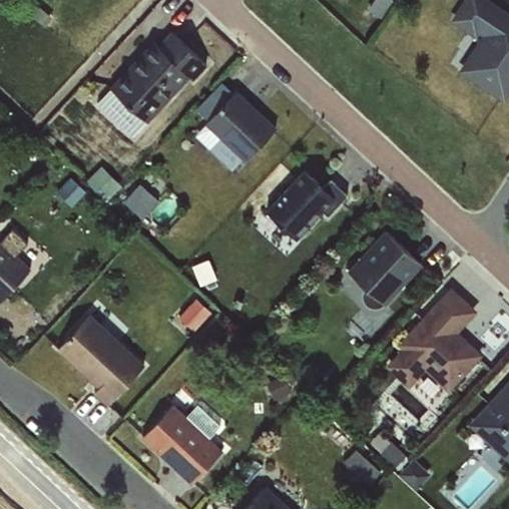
[(508,17),(482,0),(463,0),(448,24),(474,41),(454,72),(503,104),(508,94),(508,17)]
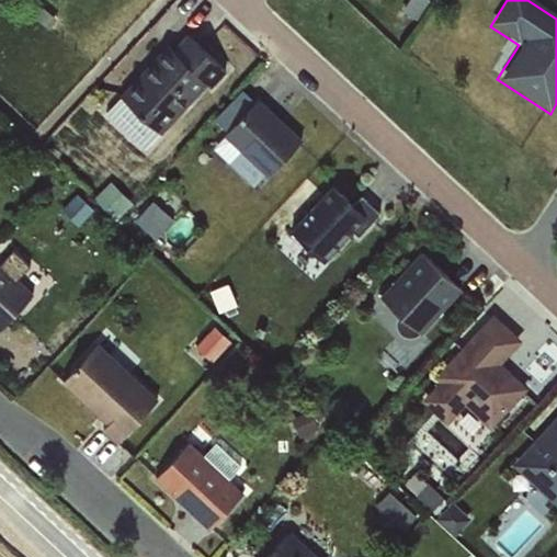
[(199,33),(135,97),(169,131),(205,93),(209,98),(237,70),(199,33)]
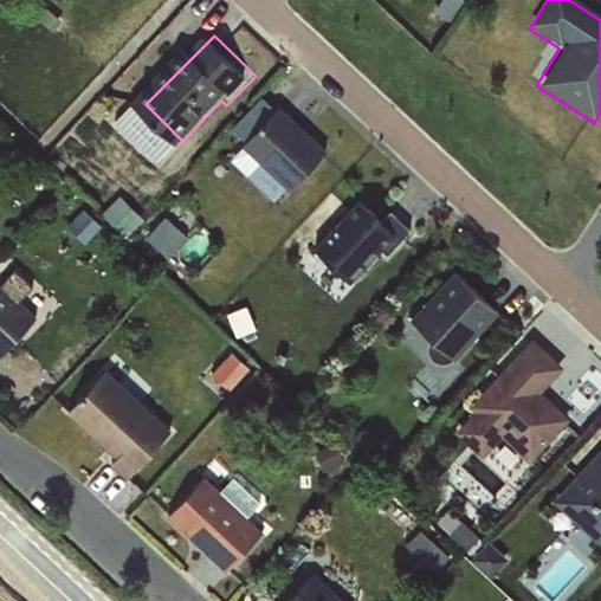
[(256,86),(239,123),(256,131),(272,95),(256,86)]
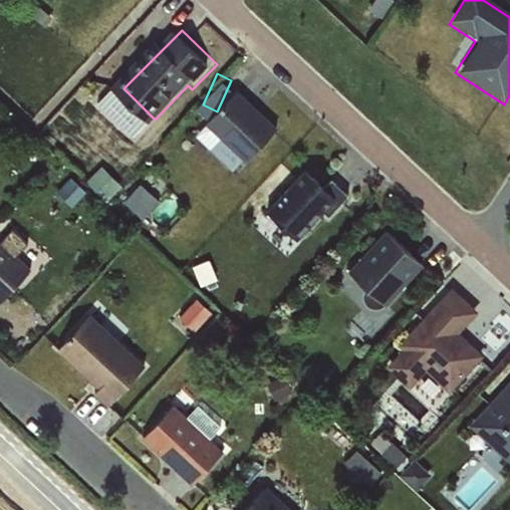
[(240,90),(207,125),(250,165),(282,130),(240,90)]
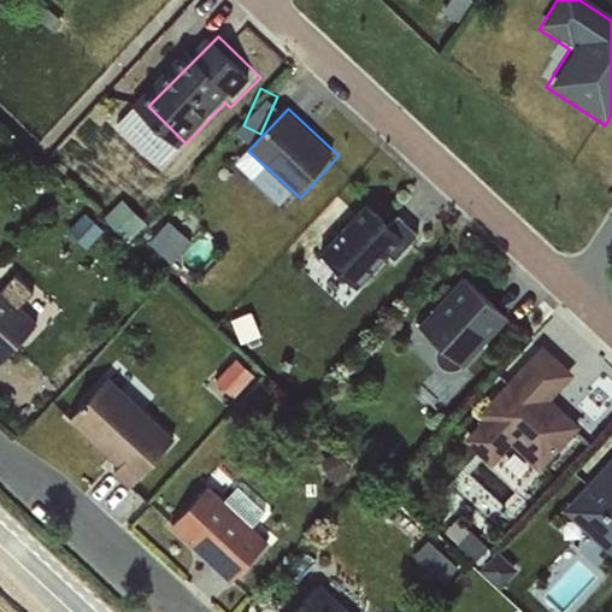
[(122,199),(101,218),(125,243),(146,225),(122,199)]
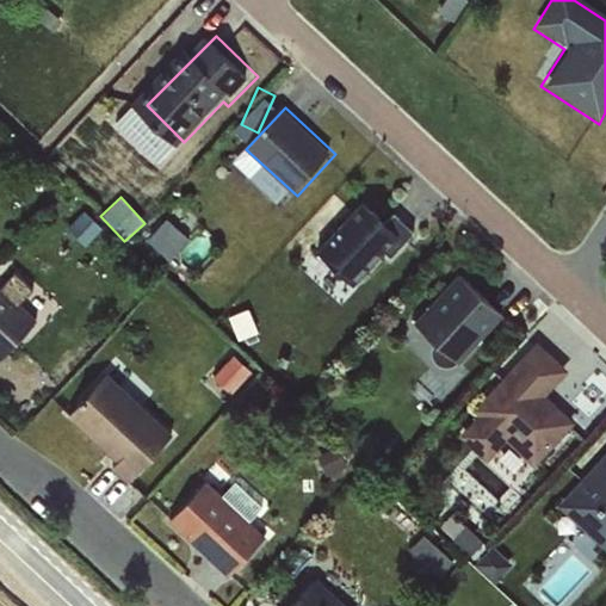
[(183,201),(161,221),(184,243),(204,223),(183,201)]
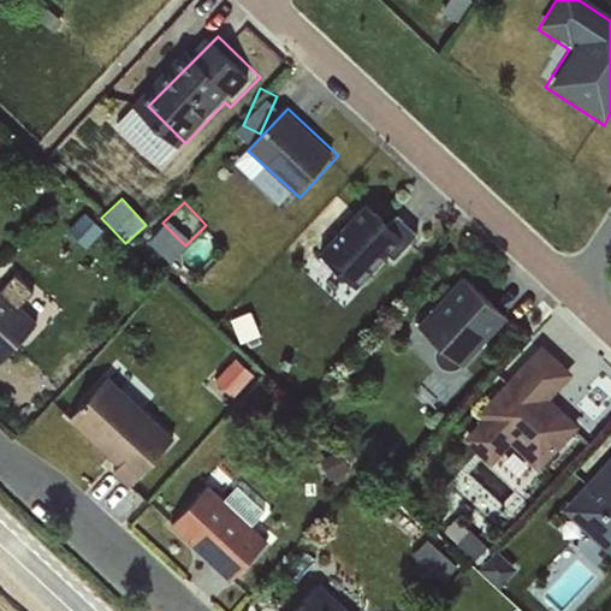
[(357,207),(315,256),(353,288),(395,238),(357,207)]
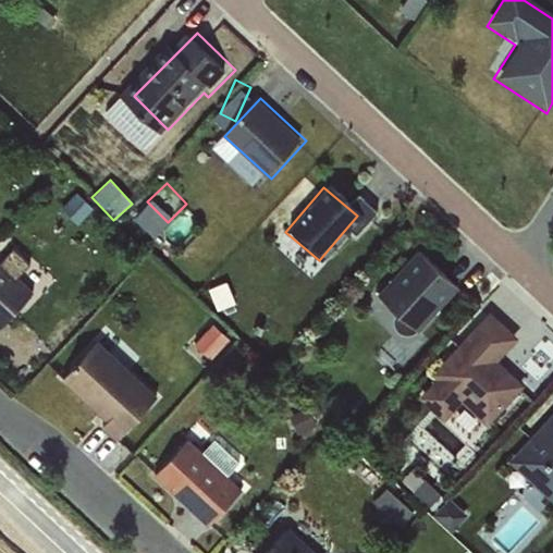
[(11,248),(0,259),(0,328),(46,281),(11,248)]
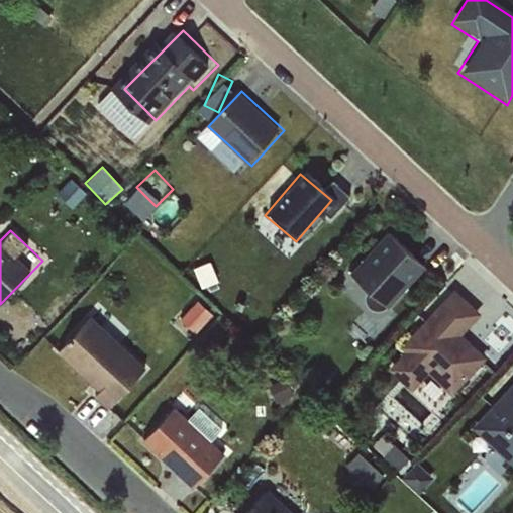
[(385,235),(349,275),(387,309),(423,270),(385,235)]
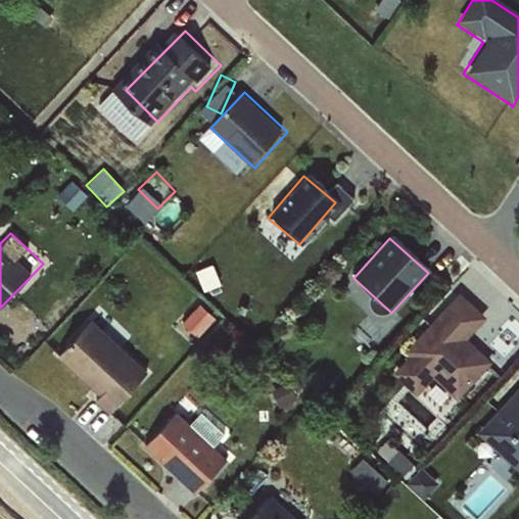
[(216,264),(195,271),(203,293),(224,286),(216,264)]
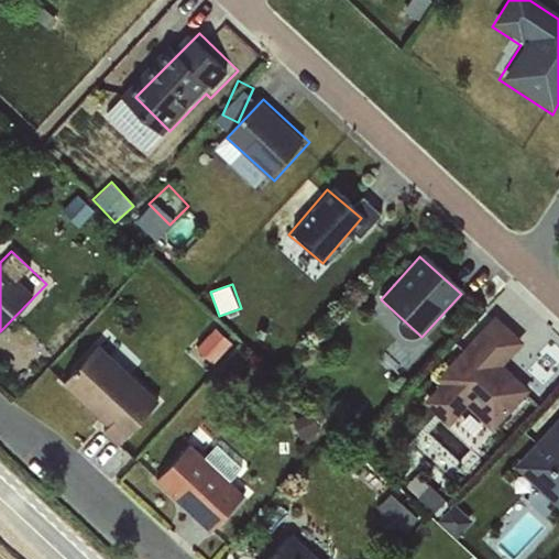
[(493,317),(435,379),(439,383),(422,402),(447,426),(466,406),(490,429),(527,390),(503,366),(523,346),(493,317)]
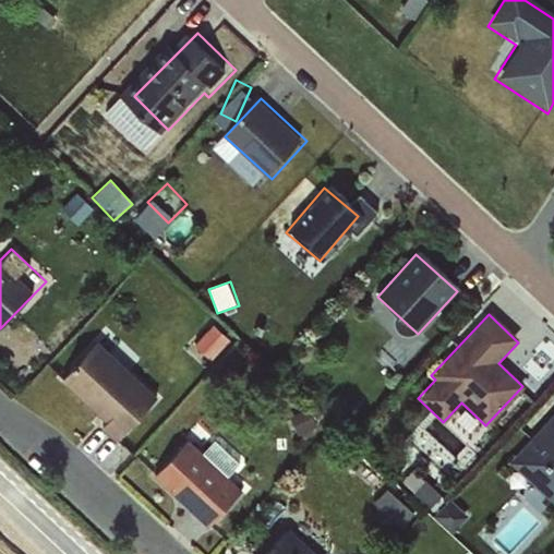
[(213,326),(193,347),(209,363),(229,342),(213,326)]
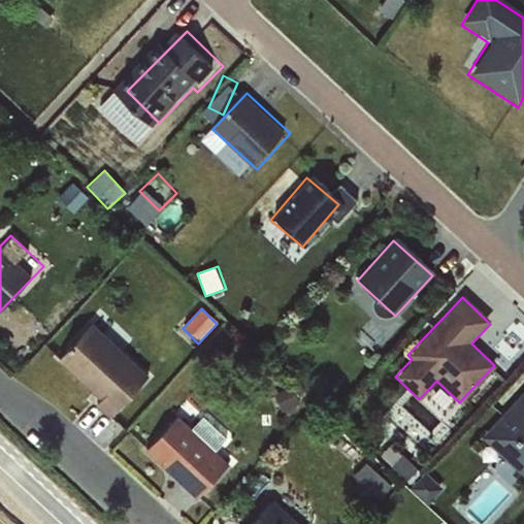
[(105,313),(62,360),(106,399),(100,405),(115,419),(153,377),(127,354),(138,341),(105,313)]
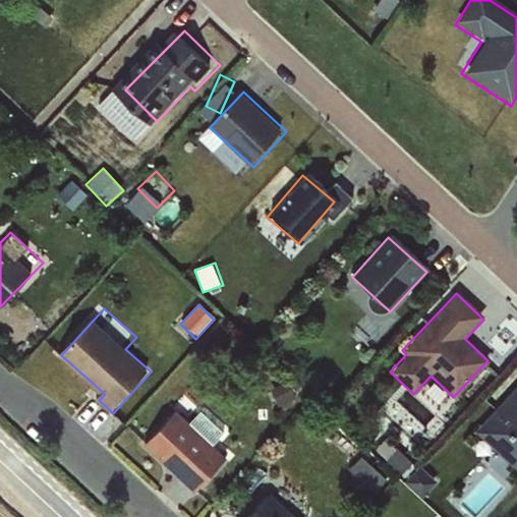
[(285,384),(270,391),(277,407),(293,401),(285,384)]
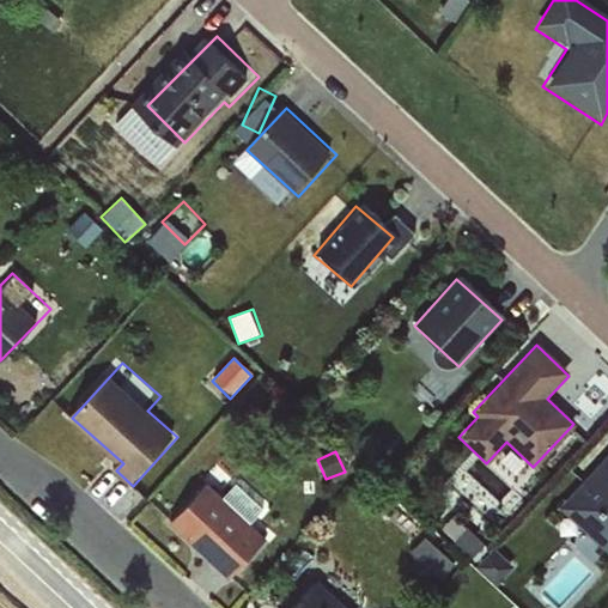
[(607,453),(555,509),(607,559),(607,558),(607,453)]
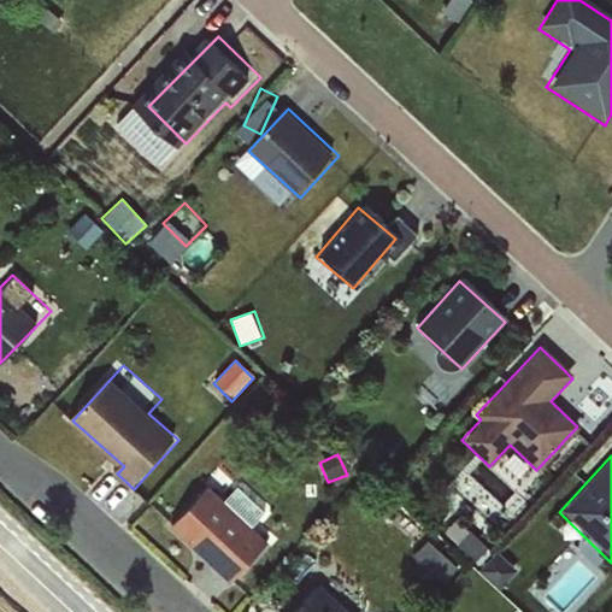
[(204,487),(168,527),(235,587),(276,541),(257,523),(266,513),(216,469),(201,484),(204,487)]
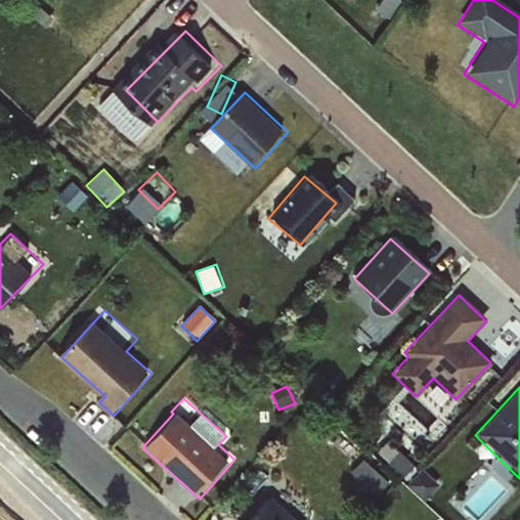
[(374,486),(386,476),(365,451),(353,462),(374,486)]
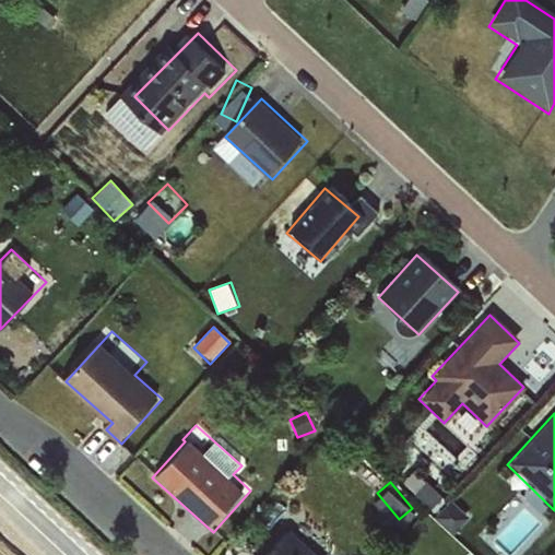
[(423,483),(412,495),(428,510),(439,497),(423,483)]
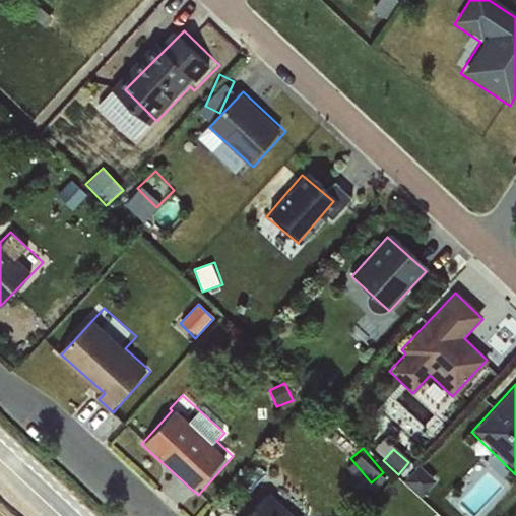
[(417,469),(405,481),(420,495),(431,482),(417,469)]
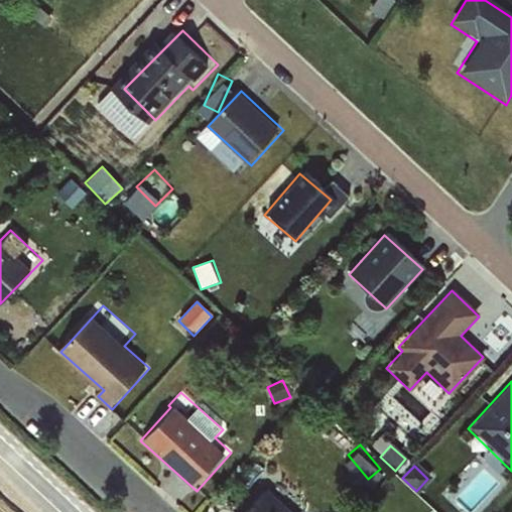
[(290,511),(265,489),(243,511),(290,511)]
